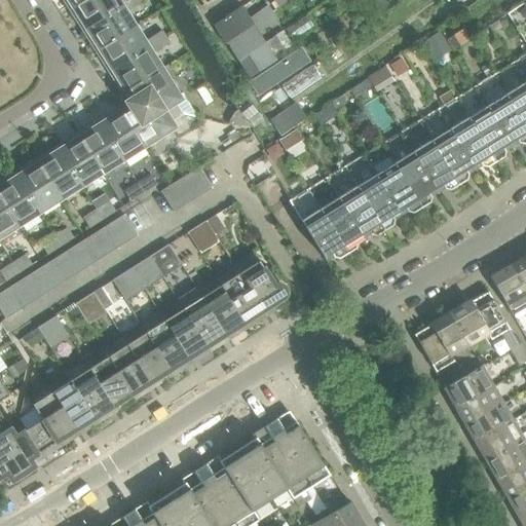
[(70,11),(87,0),(64,0),(64,2),(70,11)]
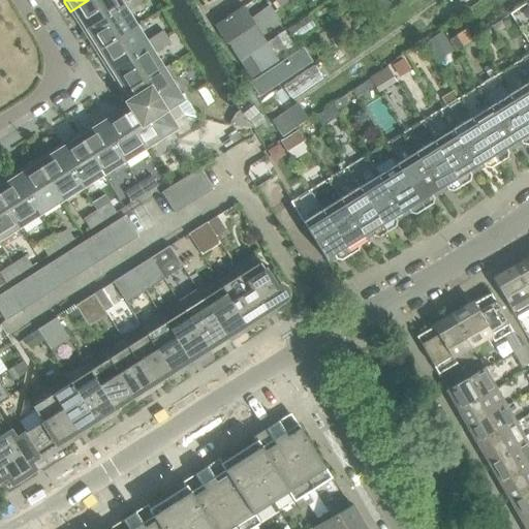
[(86,31),(134,0),(120,0),(119,1),(117,0),(88,0),(70,11),(75,20),(80,21),(86,31)]
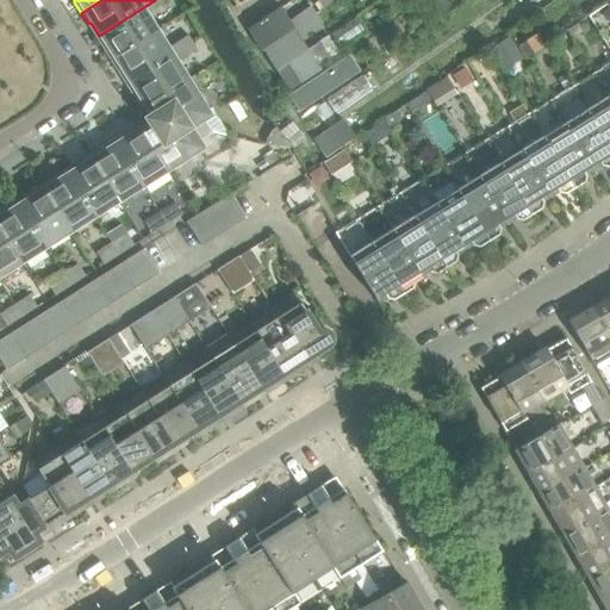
[(111,62),(156,32),(145,16),(167,2),(165,0),(155,0),(99,36),(105,47),(105,50),(111,62)]
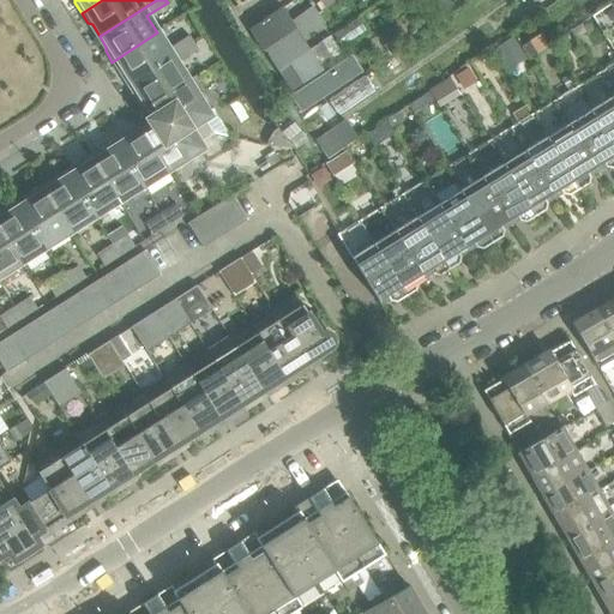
[(252,11),(265,0),(271,0),(274,2),(276,0),(247,0),(238,7),(246,24),(256,17),(252,11)]
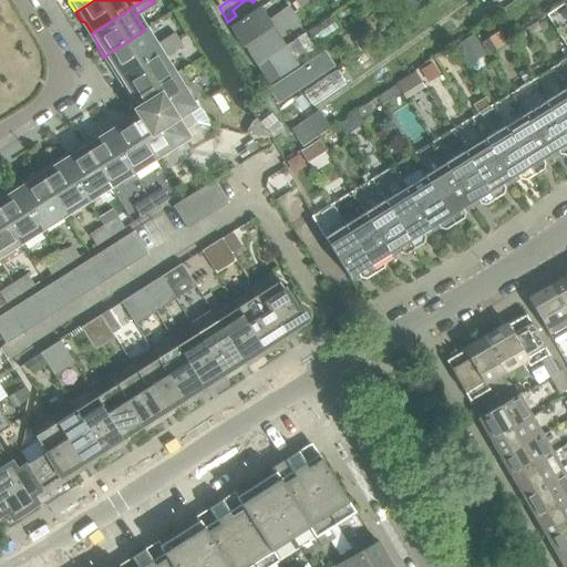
[(275,29),(295,14),(289,6),(269,20),(274,28),(275,29)]
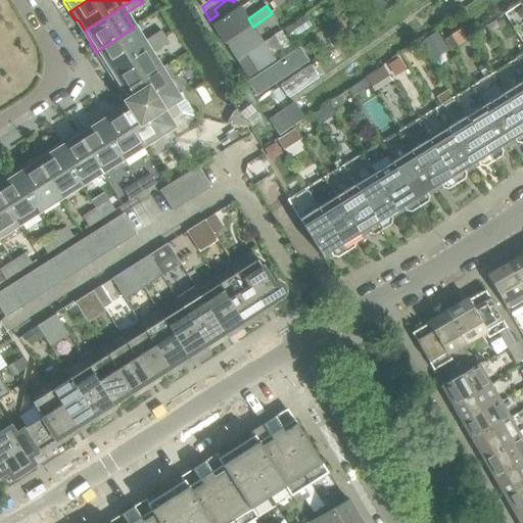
[(257,34),(287,12),(282,5),(272,13),(253,27),(257,34)]
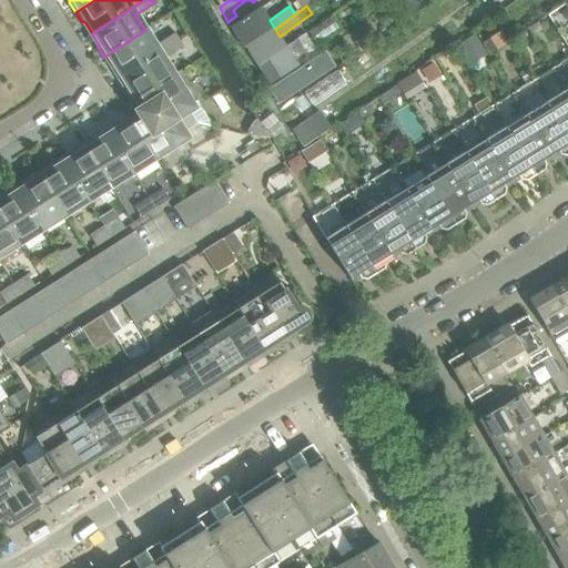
[(245,47),(274,28),(270,20),(261,7),(231,29),(243,48),(245,47)]
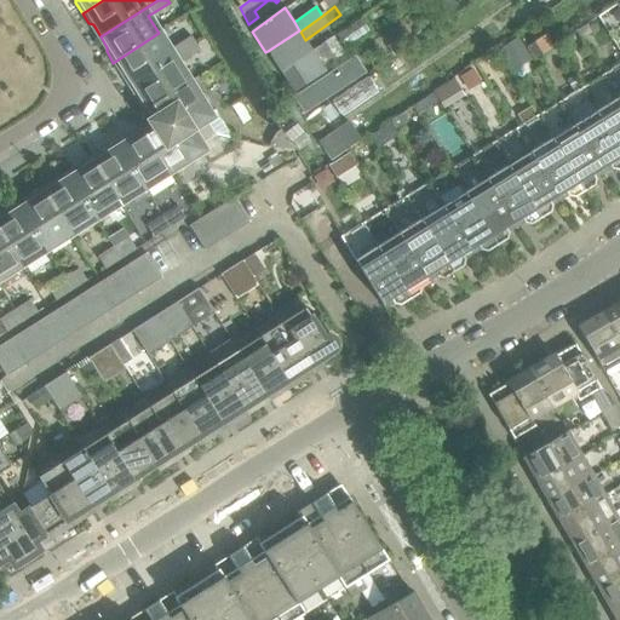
[(345,47),(369,32),(361,19),(337,36),(345,47)]
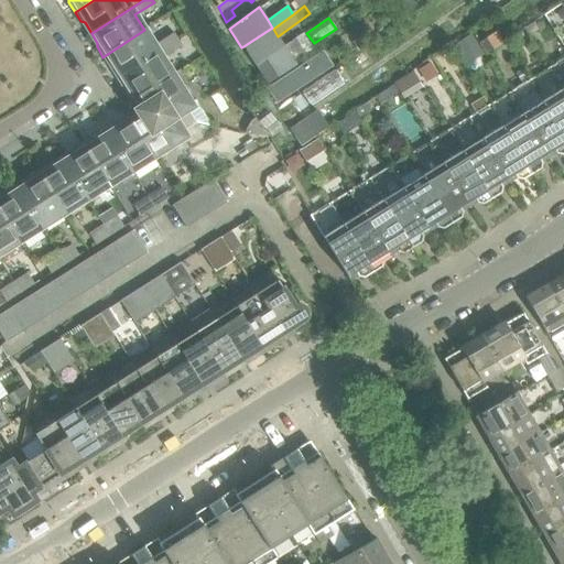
[(539,30),(534,23),(524,30),(529,36),(539,30)]
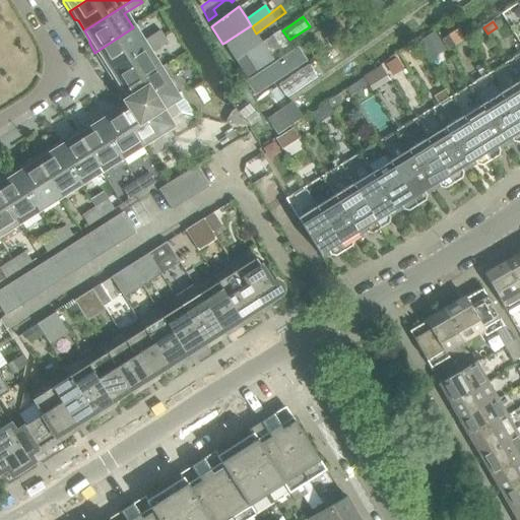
[(263,44),(262,43),(256,34),(252,26),(251,25),(224,43),(236,62),(263,44)]
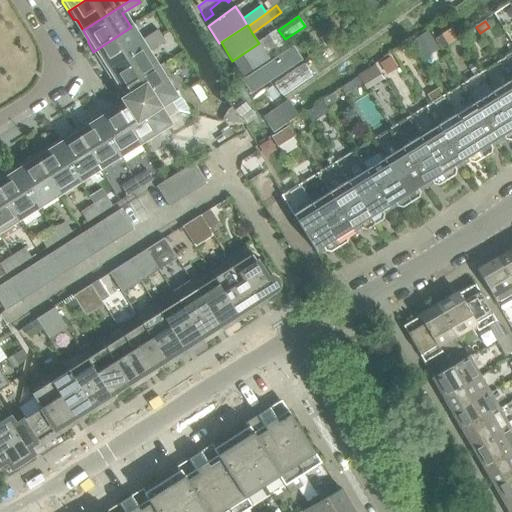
[(108,70),(162,37),(157,30),(140,42),(131,27),(93,52),(98,60),(102,61),(108,70)]
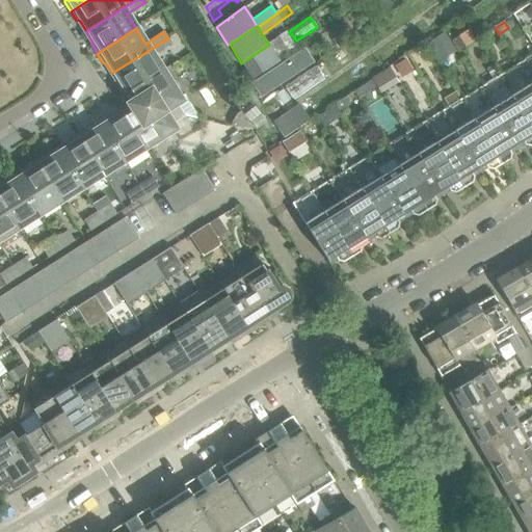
[(128,94),(163,72),(153,55),(171,44),(168,38),(112,73),(118,82),(117,86),(124,97),(128,94)]
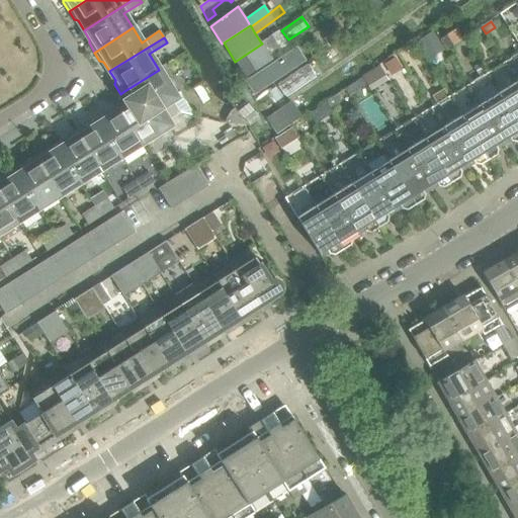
[(246,78),(273,60),(262,44),(235,62),(246,78)]
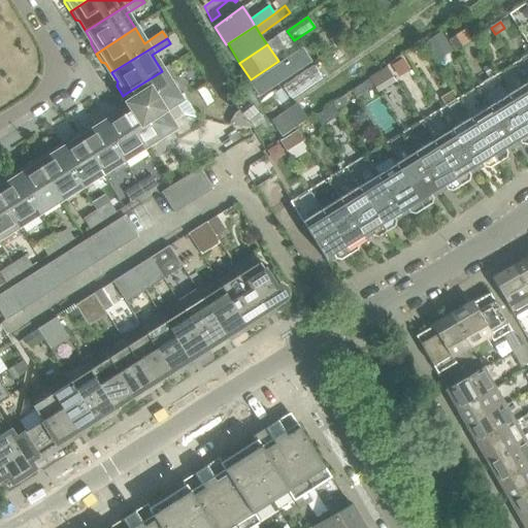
[(413,69),(404,58),(393,66),(401,77),(413,69)]
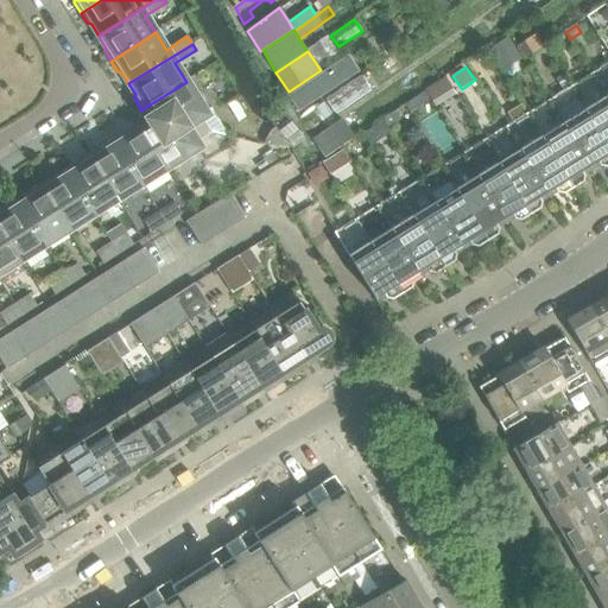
[(335,114),(371,89),(362,76),(325,101),(335,114)]
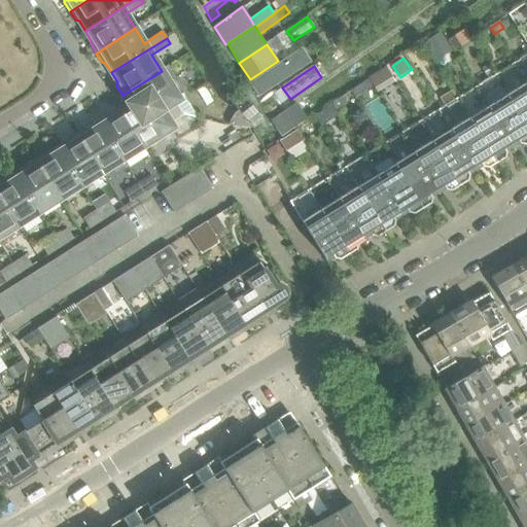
[(386,68),(369,79),(374,88),(391,76),(386,68)]
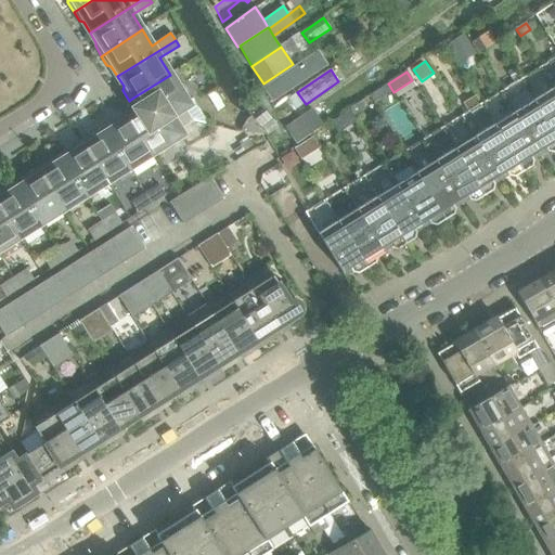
[(188,102),(170,75),(133,98),(136,102),(134,108),(192,121),(208,124),(192,99),(188,102)]
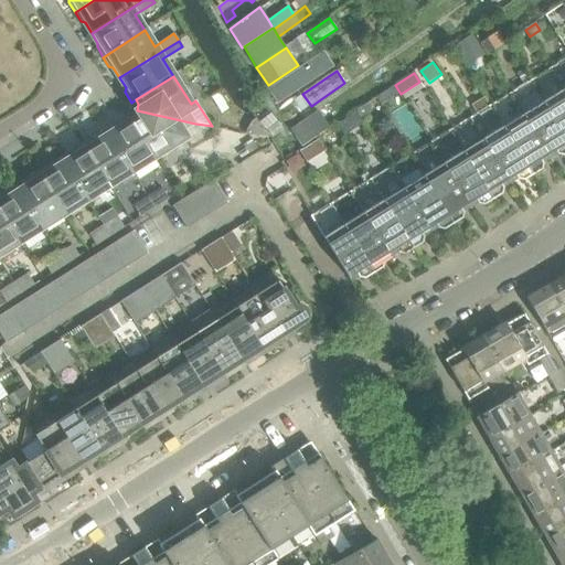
[(294,96),(284,81),(272,89),(281,105),(294,96)]
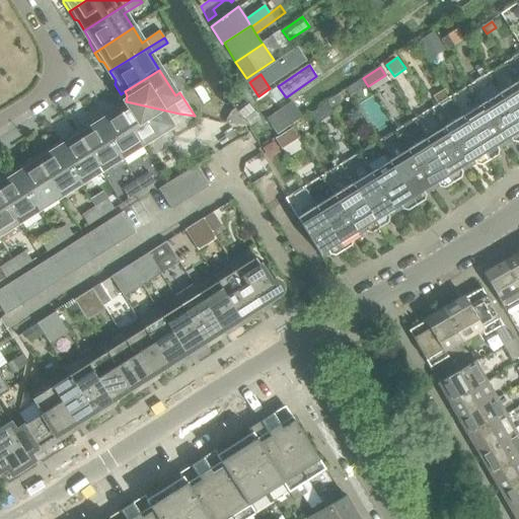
[(362,79),(345,90),(349,95),(366,85),(362,79)]
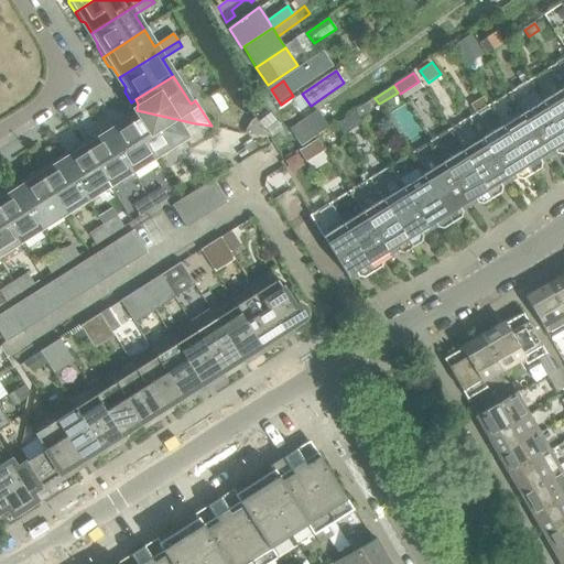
[(563,93),(563,91),(543,104),(563,138),(563,93)]
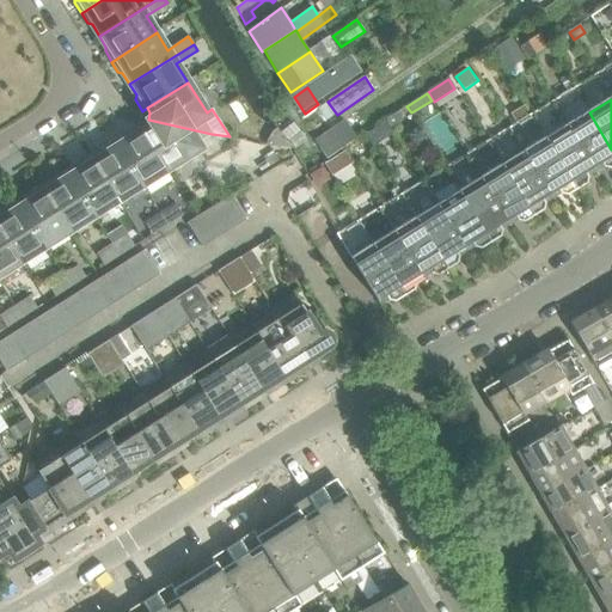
[(524,105),(510,115),(516,124),(530,116),(524,105)]
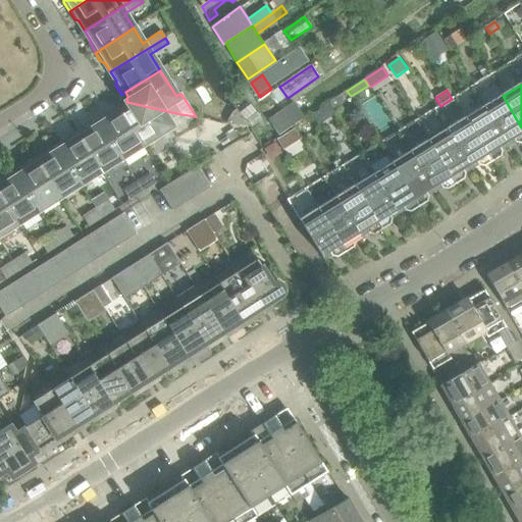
[(342,95),(329,103),(333,109),(343,103),(343,96),(342,95)]
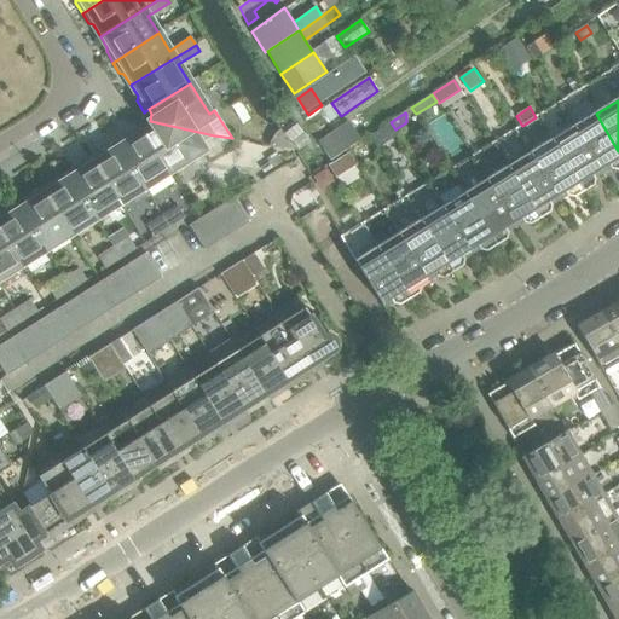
[(618,169),(618,151),(596,114),(574,127),(600,169),(608,165),(611,169),(618,171),(618,169)]
